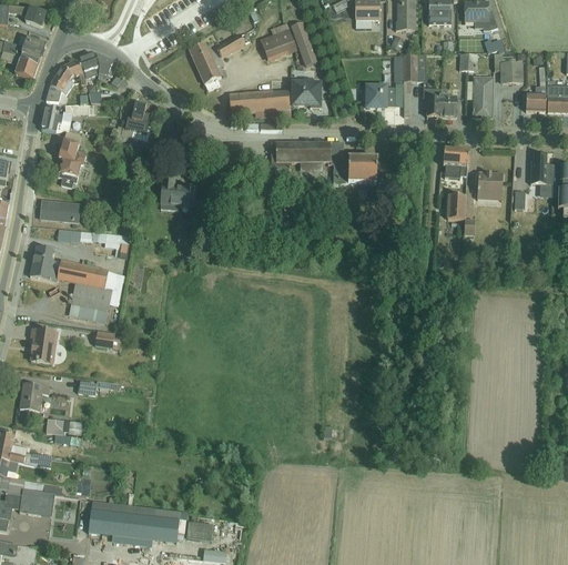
[(340,18),(344,16),(341,9),(348,6),(346,0),(337,0),(333,2),(340,18)]
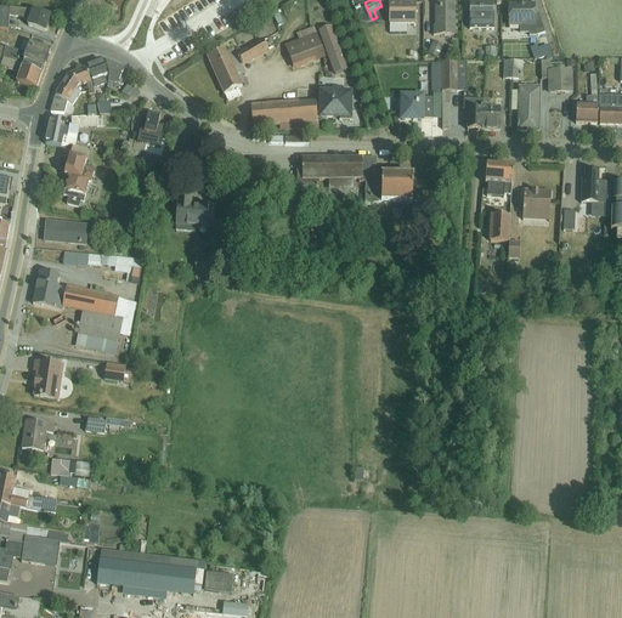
[(416,0),(389,0),(389,22),(416,22),(416,0)]
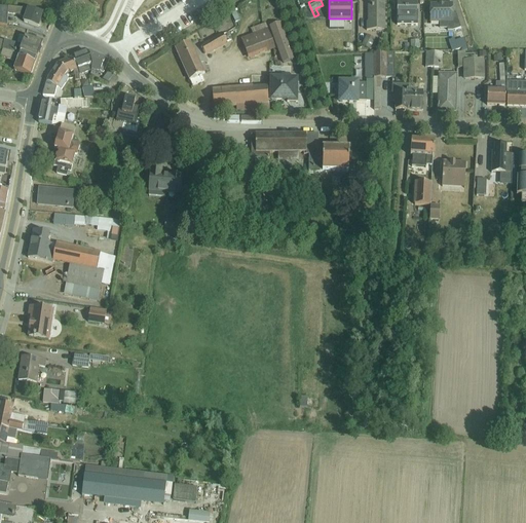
[(368,20),(366,20),(367,29),(384,29),(384,0),(368,0),(368,20)]
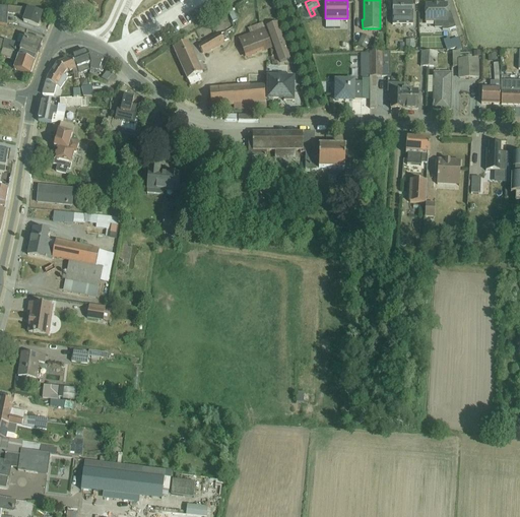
[(393,0),(393,22),(412,22),(413,0),(393,0)]
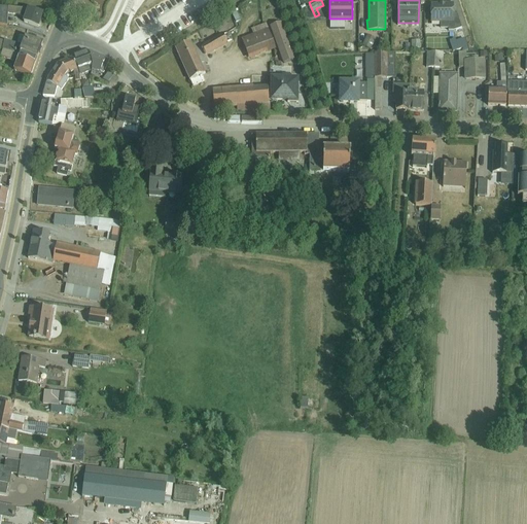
[(445,2),(431,2),(431,21),(441,21),(441,26),(448,26),(448,28),(453,28),(461,26),(456,10),(454,10),(454,1),(445,1),(445,2)]
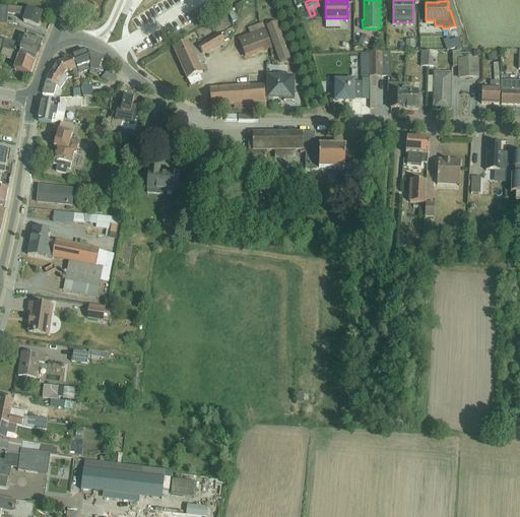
[(0,21),(6,22),(7,12),(17,13),(24,15),(22,19),(38,25),(39,23),(40,24),(42,18),(41,17),(43,11),(26,7),(0,4),(0,21)]
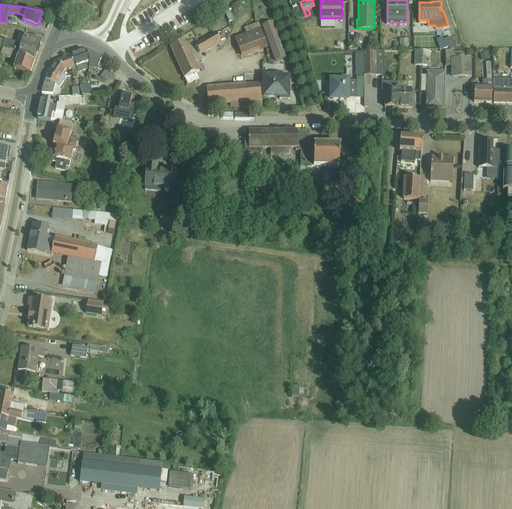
[(246,30),(234,35),(242,55),(251,52),(251,51),(257,49),(258,50),(266,47),(271,60),(283,56),(278,40),(277,40),(270,20),(260,24),(259,20),(244,25),(246,30)]
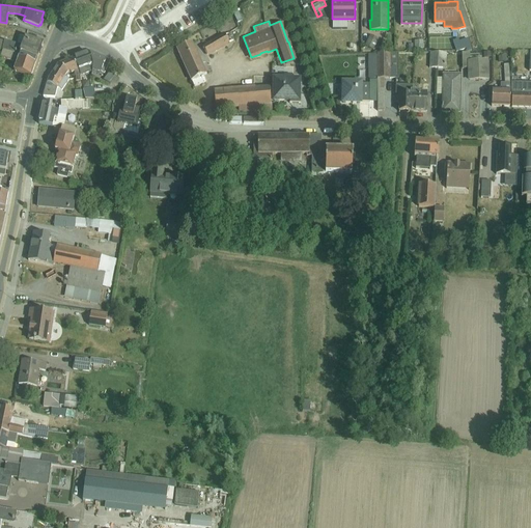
[(224,32),(202,44),(208,54),(230,42),(229,39),(234,36),(230,30),(225,32),(224,32)]
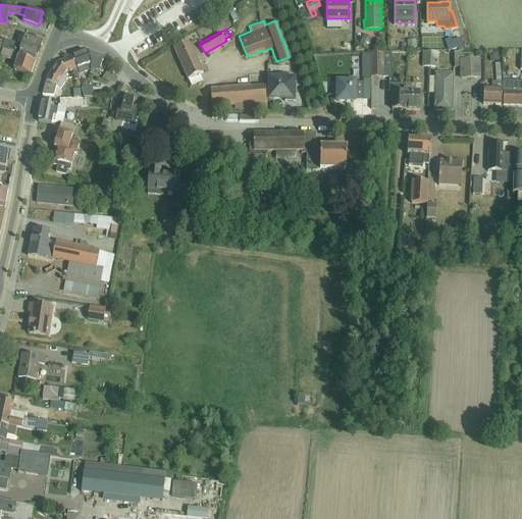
[(0,46),(2,47),(19,50),(20,50),(37,56),(43,41),(19,32),(15,41),(0,37),(0,46)]
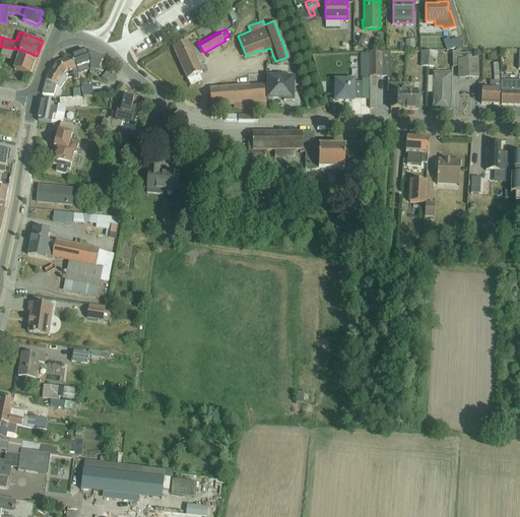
[(363,33),(358,43),(366,47),(371,37),(363,33)]
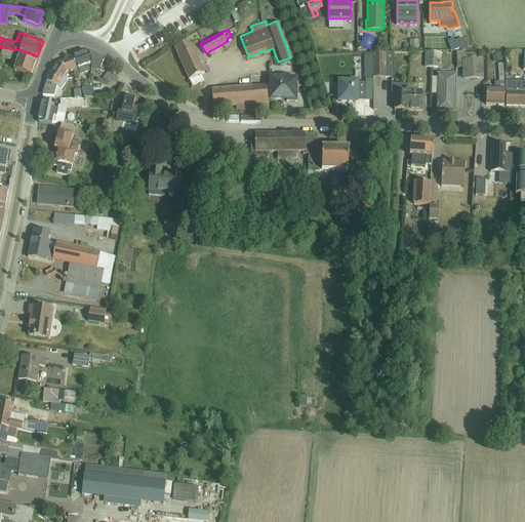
[(453,35),(447,38),(451,48),(460,45),(461,48),(467,47),(462,35),(454,38),(453,35)]
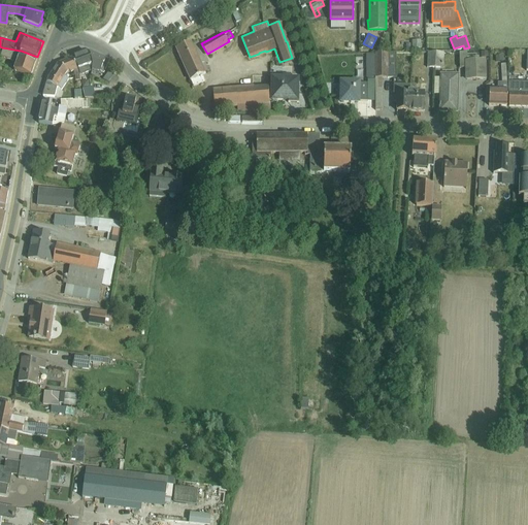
[(191,39),(176,46),(193,84),(205,78),(202,72),(205,71),(191,39)]
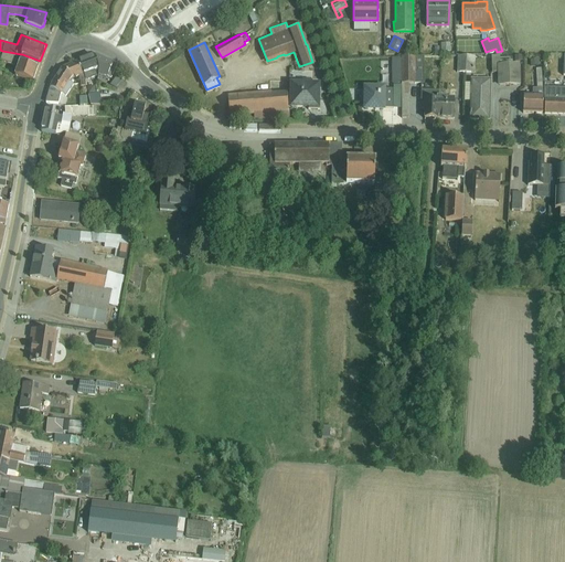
[(2,51),(0,59),(18,65),(16,74),(33,80),(39,64),(40,61),(22,54),(21,54),(2,51)]
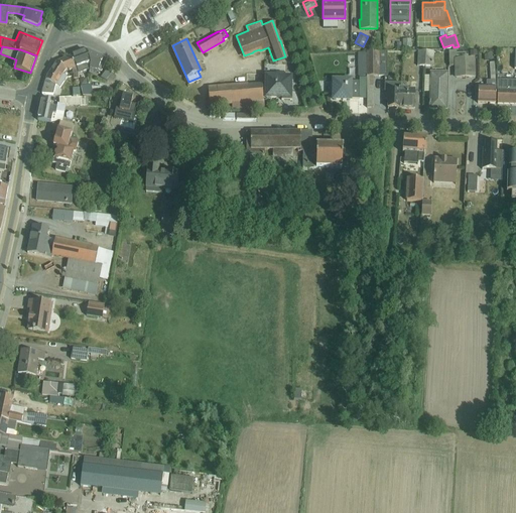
[(87,48),(71,53),(76,67),(78,71),(89,68),(87,61),(89,61),(87,48)]
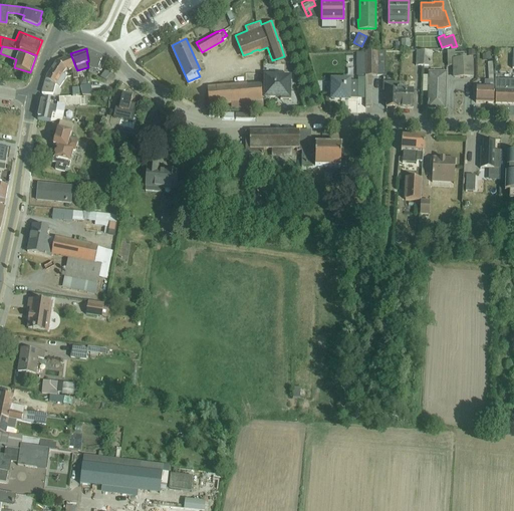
[(105,57),(86,48),(88,61),(89,64),(97,68),(98,67),(100,68),(105,57)]
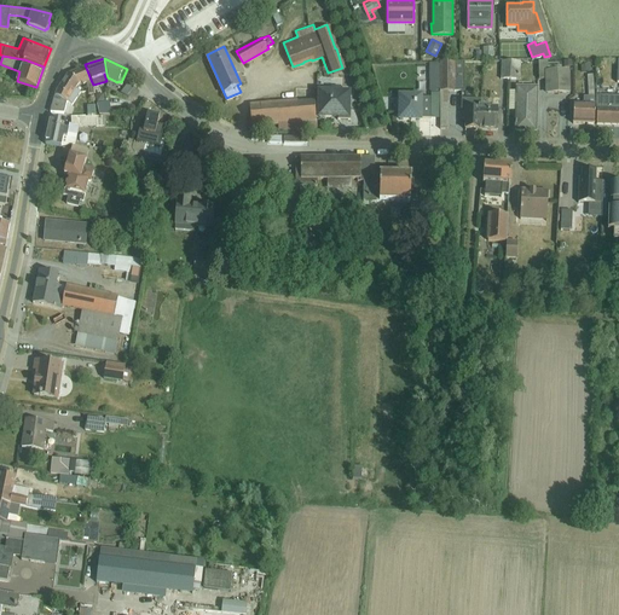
[(510,59),(510,75),(520,76),(520,59),(512,58),(510,59)]
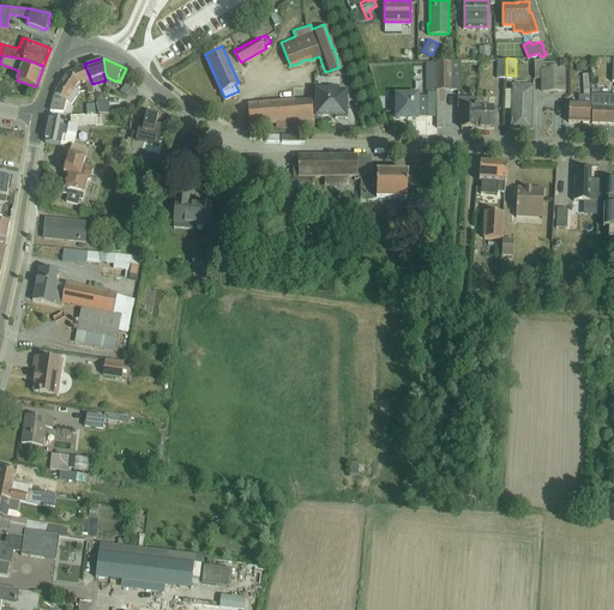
[(603,58),(590,58),(590,82),(603,80),(603,58)]
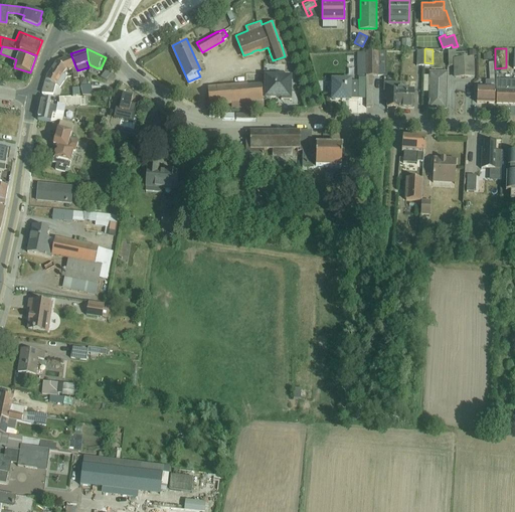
[(365,49),(357,49),(357,73),(359,73),(366,73),(365,50),(365,49)]
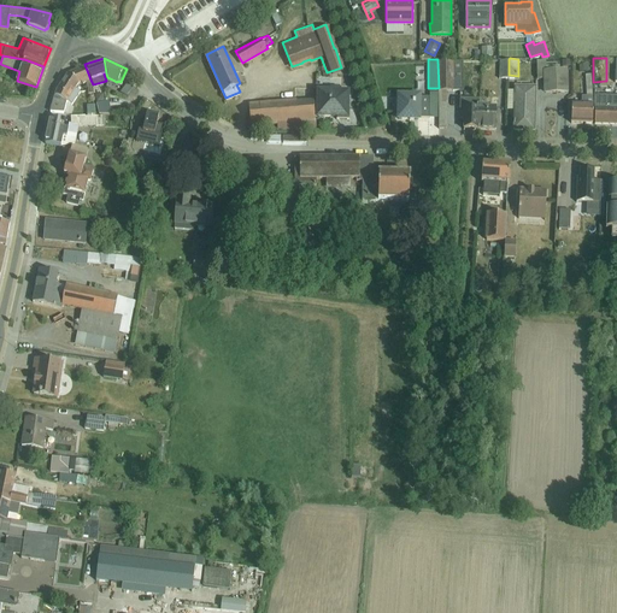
[(462,59),(438,60),(439,88),(439,116),(439,125),(447,125),(447,88),(462,89),(462,59)]
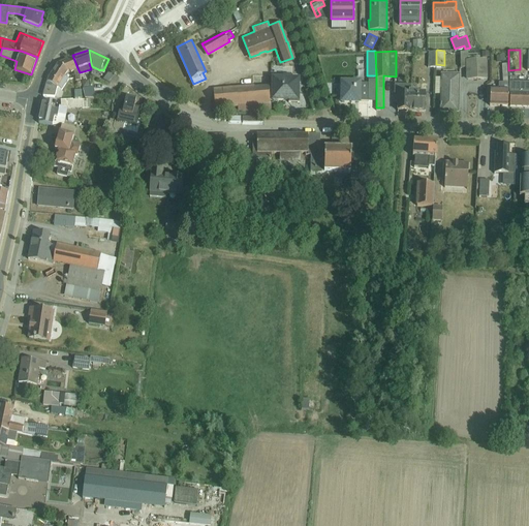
[(429,51),(428,65),(436,65),(436,64),(436,51),(429,51)]
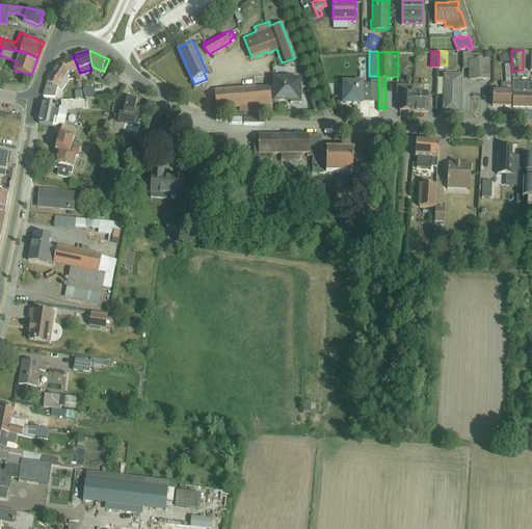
[(471,51),(463,51),(463,67),(470,65),(471,78),(488,77),(488,58),(482,58),(482,55),(471,55),(471,51)]
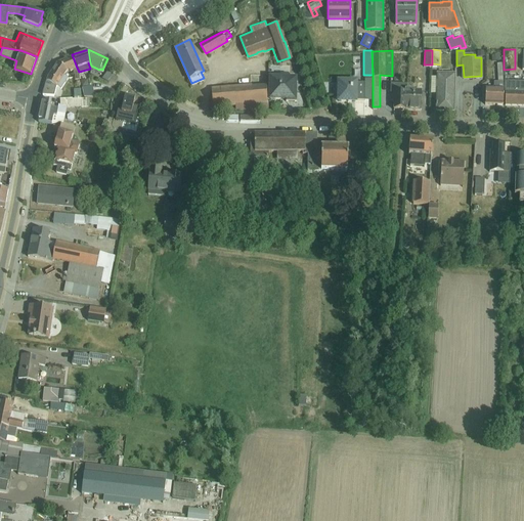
[(72,54),(58,60),(71,70),(74,69),(77,68),(72,54)]
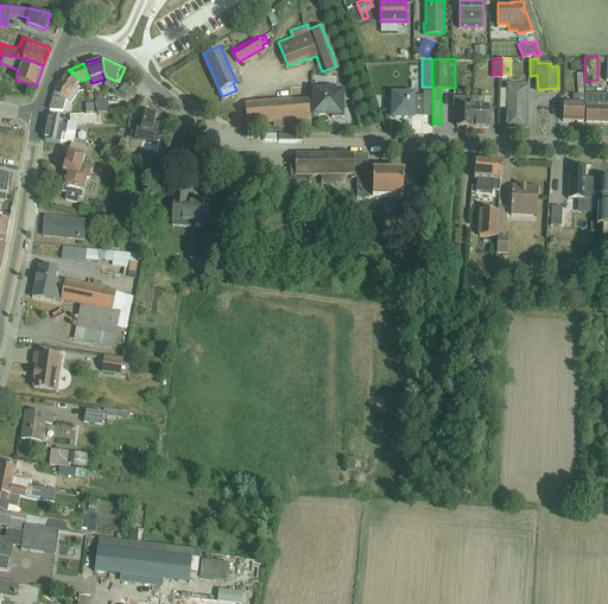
[(55,91),(50,108),(62,108),(64,96),(71,101),(82,81),(68,70),(55,91)]
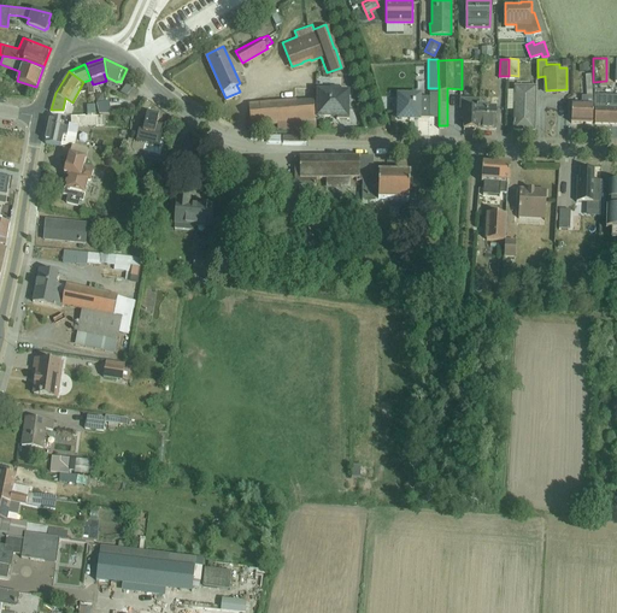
[(573,101),(571,121),(593,122),(592,72),(586,72),(587,94),(582,94),(582,101),(573,101)]
